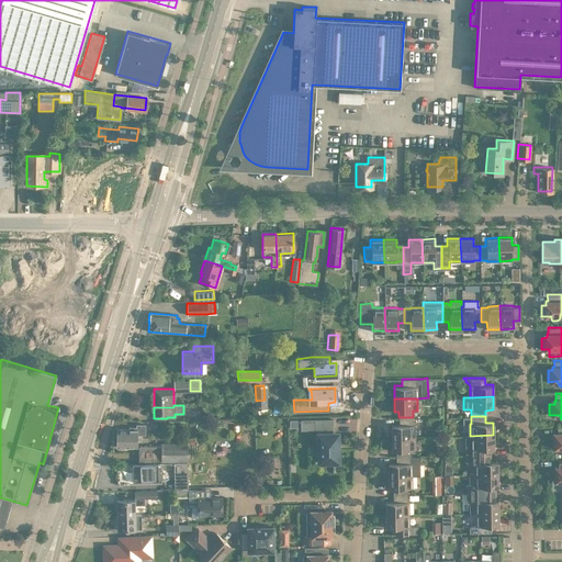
[(336,431),(330,431),(330,427),(332,427),(332,417),(313,418),(313,427),(318,427),(318,431),(316,431),(317,447),(314,447),(314,459),(317,459),(317,460),(337,460),(336,431)]
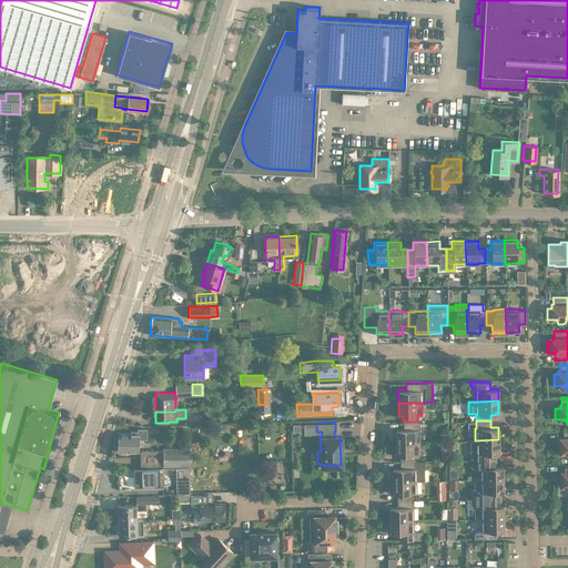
[(417,428),(417,422),(403,422),(403,428),(395,428),(395,442),(418,442),(418,428),(417,428)]
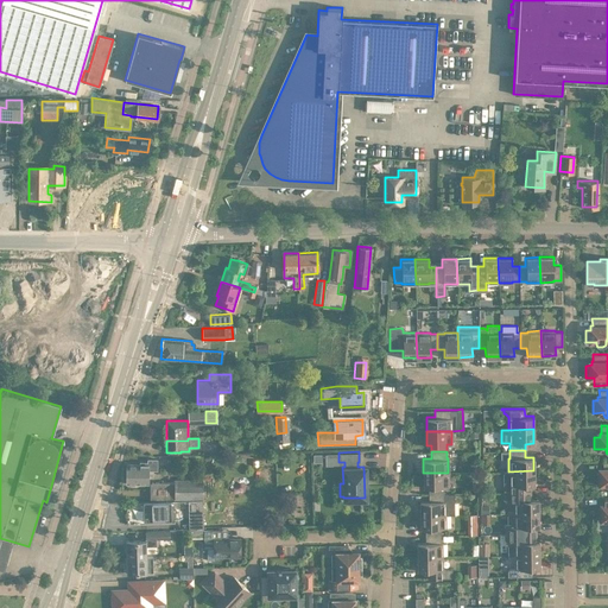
[(156,458),(146,458),(146,462),(138,462),(138,464),(125,464),(125,483),(147,483),(147,469),(156,469),(156,458)]
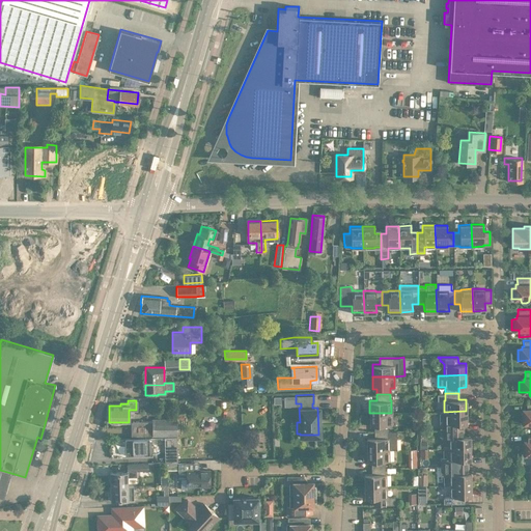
[(530,402),(526,402),(526,409),(525,409),(525,413),(520,413),(520,423),(530,423),(530,425),(530,426),(530,402)]
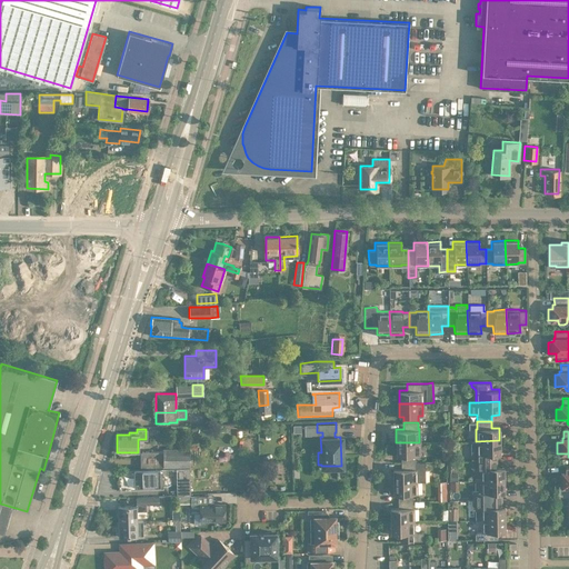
[(499,440),(476,441),(470,441),(471,460),(496,460),(496,453),(499,453),(499,440)]
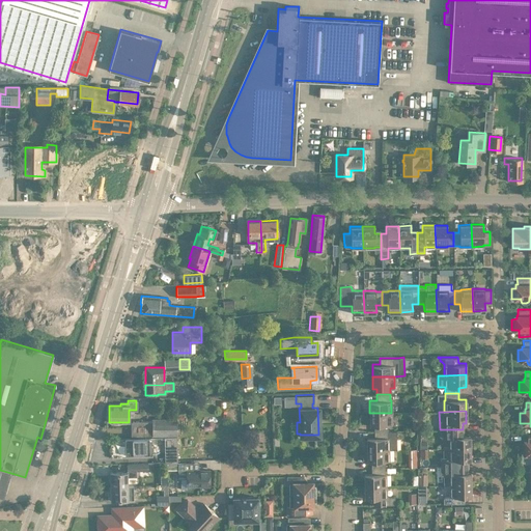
[(373,425),(373,430),(387,430),(387,424),(391,424),(391,413),(369,413),(369,425),(373,425)]
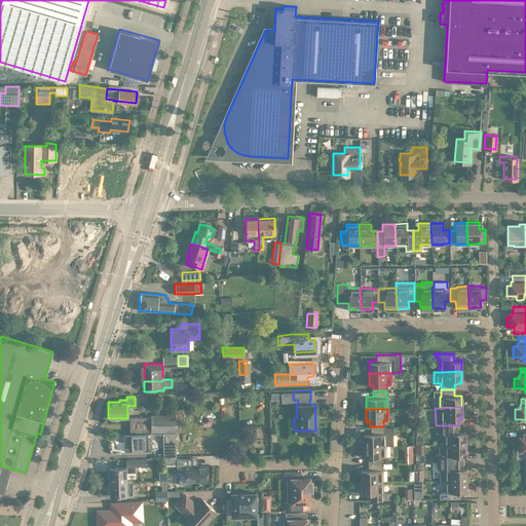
[(150,414),(150,417),(128,417),(129,431),(175,430),(175,414),(150,414)]
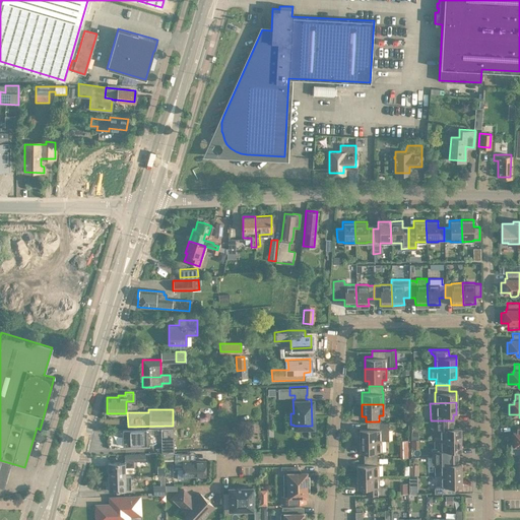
[(432,428),(439,428),(439,439),(460,438),(460,426),(453,427),(453,420),(431,420),(431,427),(432,428)]
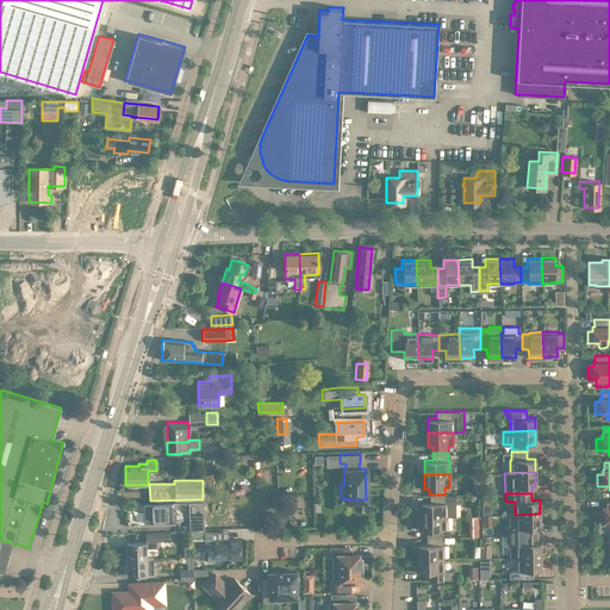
[(455,495),(444,495),(429,495),(429,502),(421,502),(422,516),(447,516),(455,516),(455,495)]
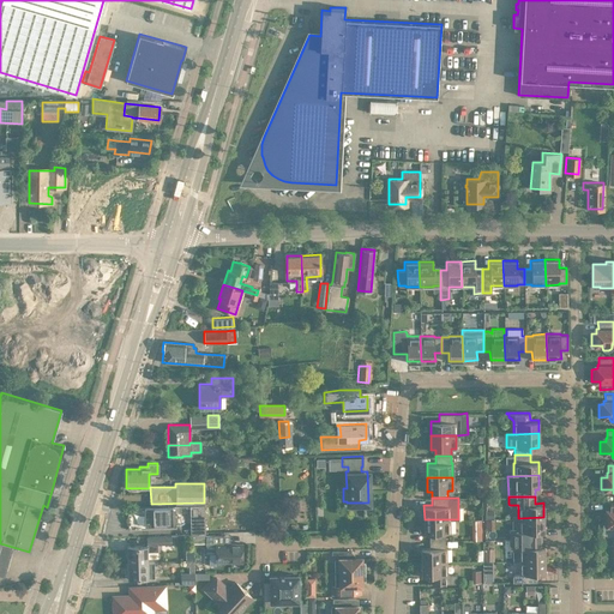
[(613,501),(609,501),(609,509),(608,509),(608,513),(602,513),(603,525),(613,525),(613,528),(613,501)]
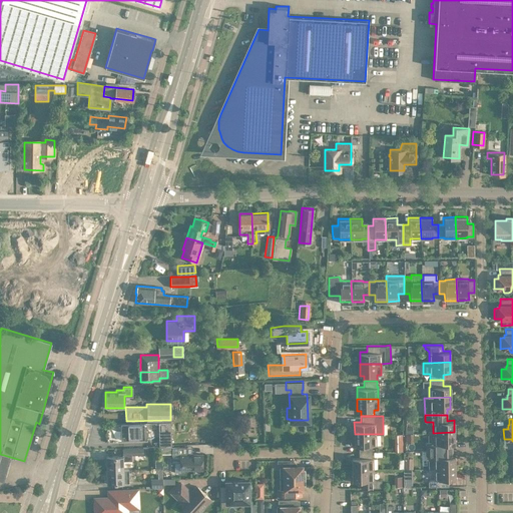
[(170,421),(158,422),(158,434),(170,434),(170,421)]
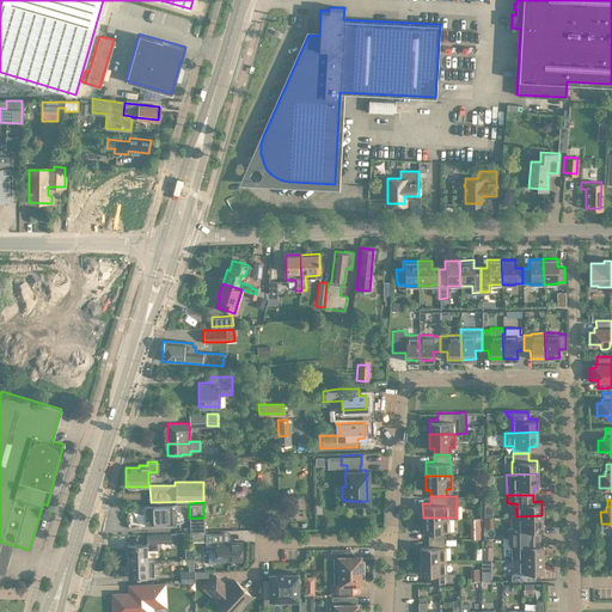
[(173,505),(126,506),(127,527),(175,526),(173,505)]
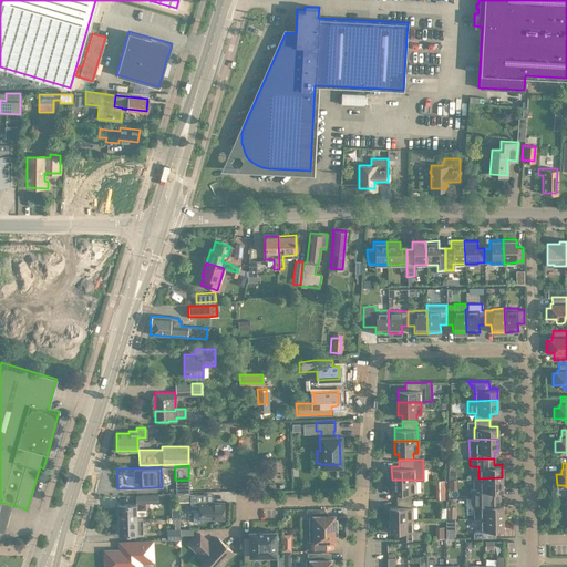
[(502,477),(478,478),(478,491),(480,491),(481,497),(494,497),(494,491),(502,491),(502,477)]
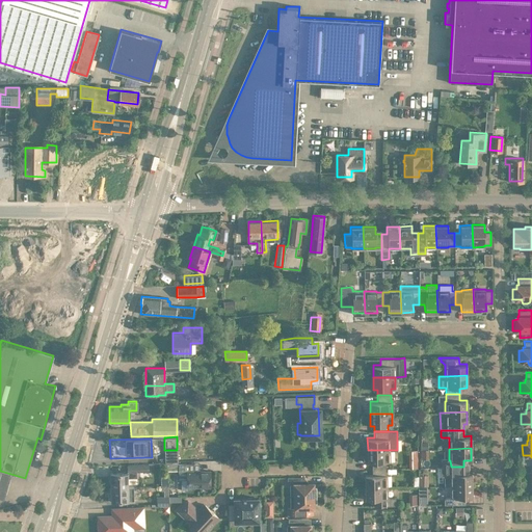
[(390,461),(390,450),(368,450),(368,462),(371,462),(372,468),(384,468),(384,461),(390,461)]
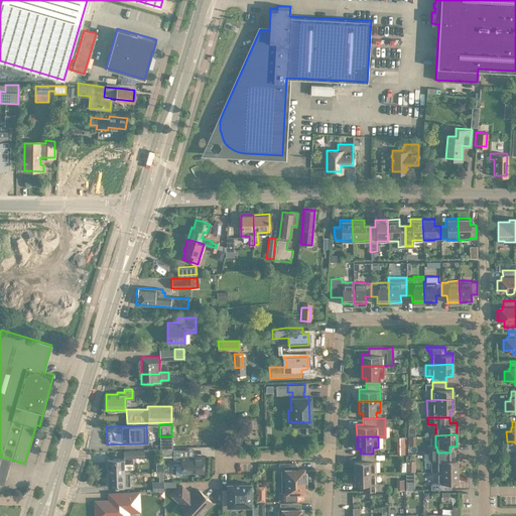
[(187,448),(172,448),(172,456),(172,465),(175,465),(175,475),(180,475),(180,472),(204,472),(204,457),(192,456),(187,456),(187,448)]
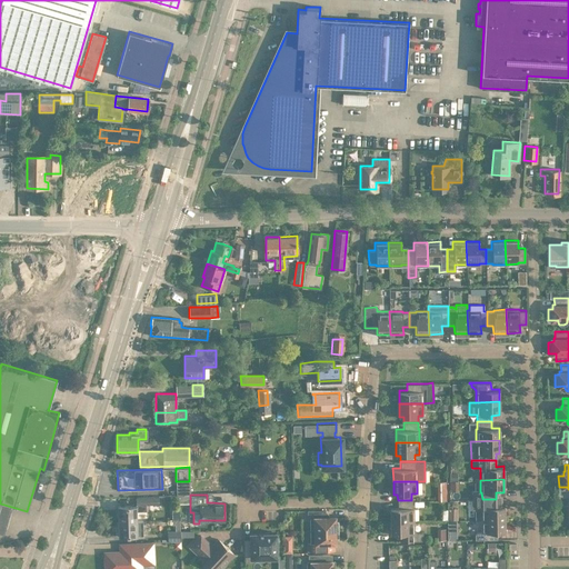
[(117,506),(117,521),(137,521),(136,511),(146,511),(146,503),(147,503),(159,502),(158,496),(136,497),(136,503),(136,505),(117,506)]
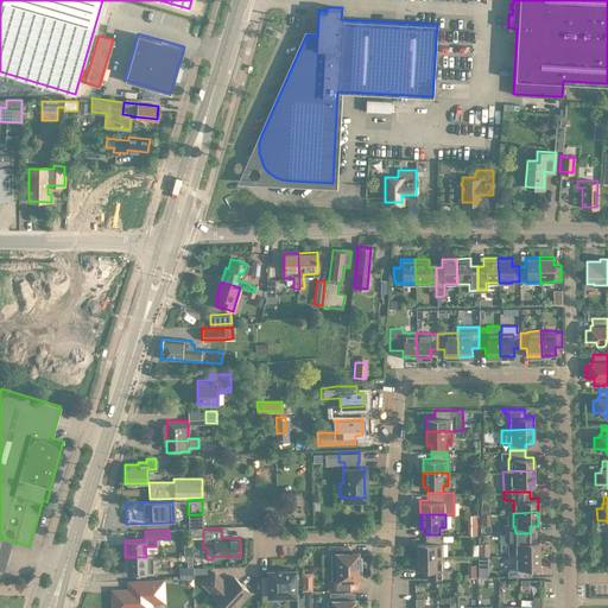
[(530,533),(515,533),(504,533),(504,544),(508,544),(508,555),(514,555),(539,553),(538,539),(530,540),(530,533)]
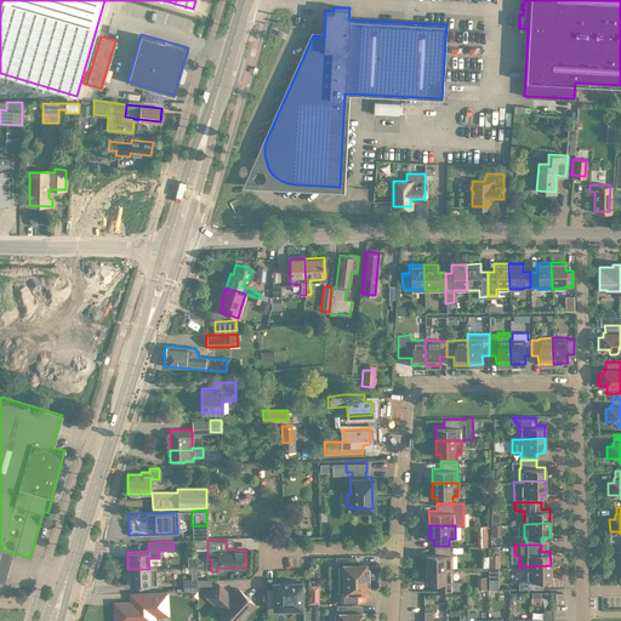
[(426,553),(426,568),(451,568),(451,553),(450,553),(449,546),(434,546),(434,553),(426,553)]
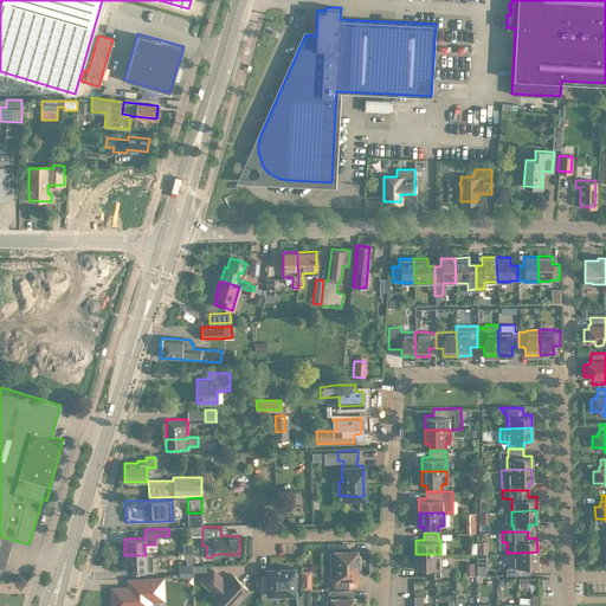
[(477,553),(487,553),(487,540),(477,540),(477,553)]
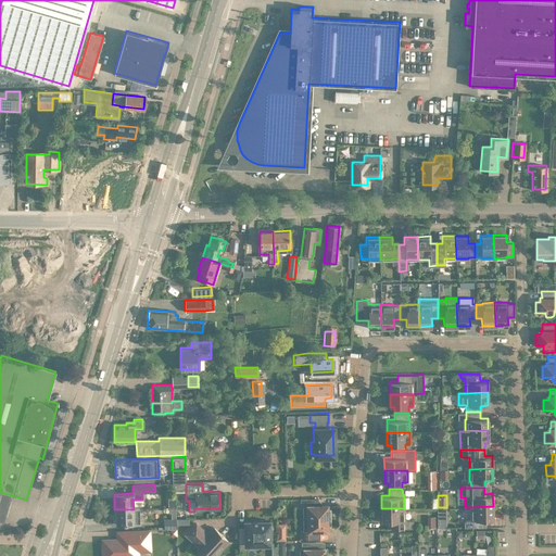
[(300,506),(302,506),(302,518),(329,517),(329,509),(327,509),(327,504),(317,505),(317,497),(300,498),(300,506)]
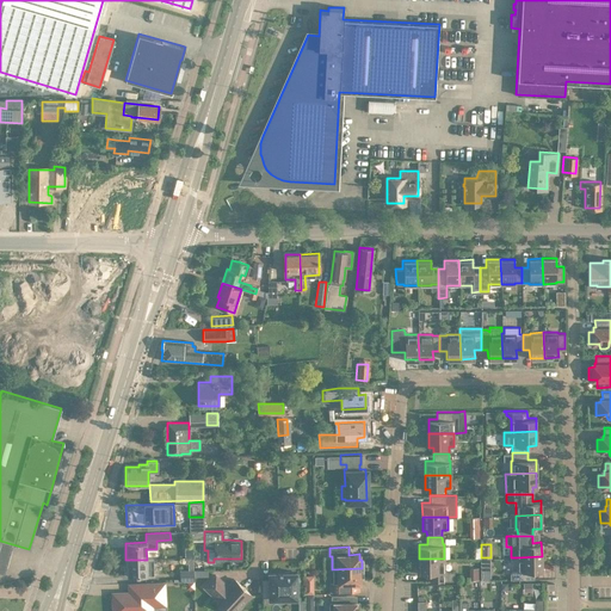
[(542,556),(517,557),(517,571),(512,571),(510,573),(510,579),(534,578),(534,571),(542,571),(542,556)]
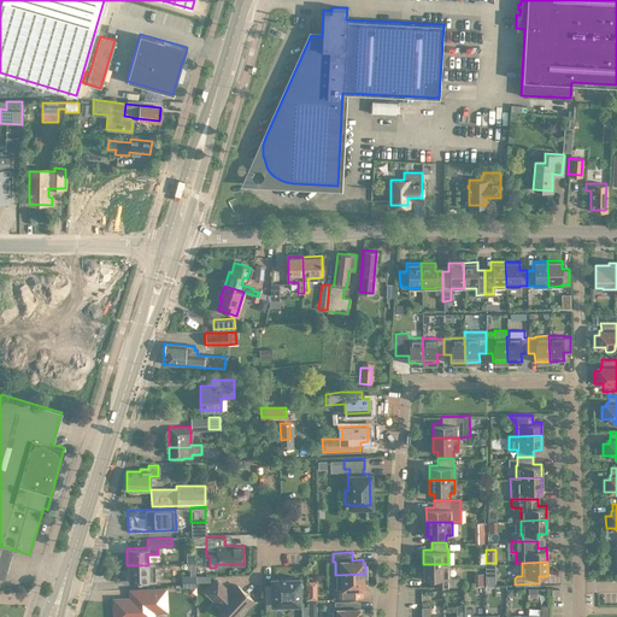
[(127,565),(128,582),(148,581),(154,581),(153,564),(148,565),(127,565)]
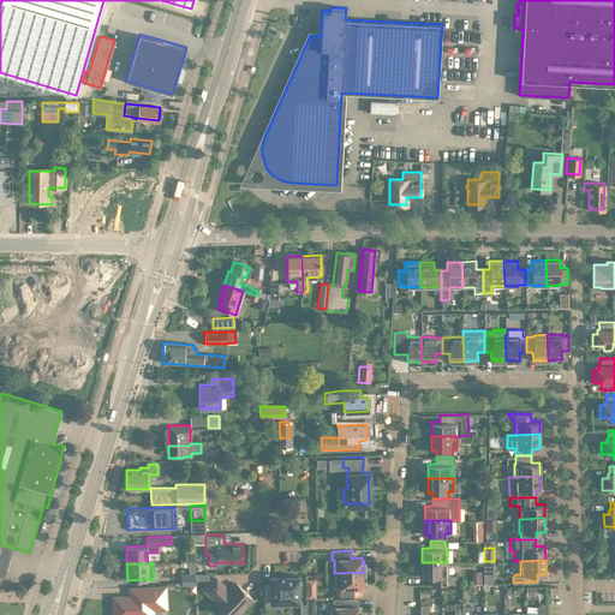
[(447,575),(447,562),(422,562),(422,577),(430,577),(430,584),(457,584),(457,575),(447,575)]
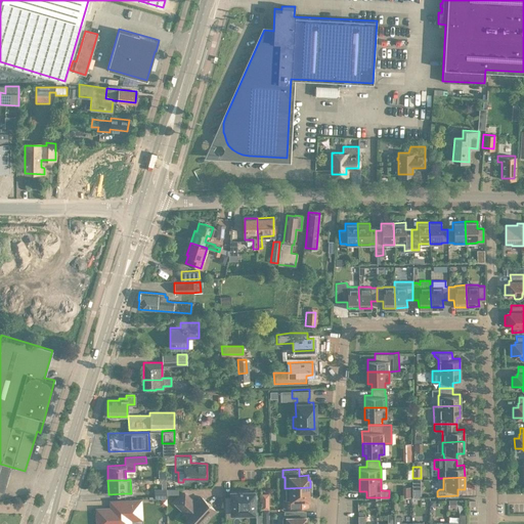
[(306,499),(308,499),(308,495),(311,495),(310,487),(285,488),(286,499),(282,499),(282,507),(306,506),(306,499)]
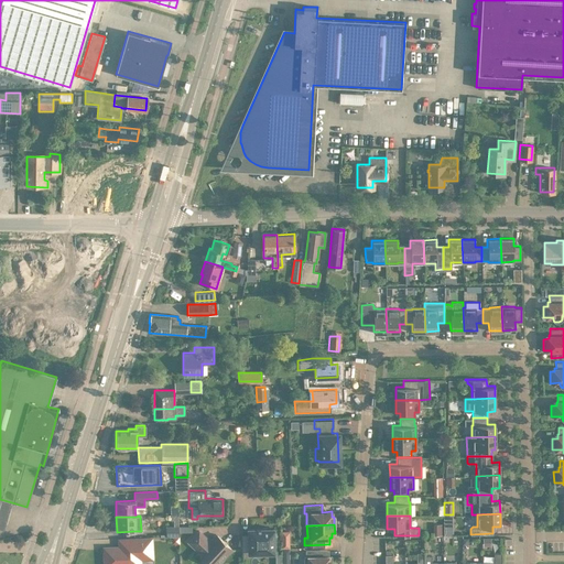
[(165,537),(171,537),(179,537),(177,527),(165,527),(165,537)]
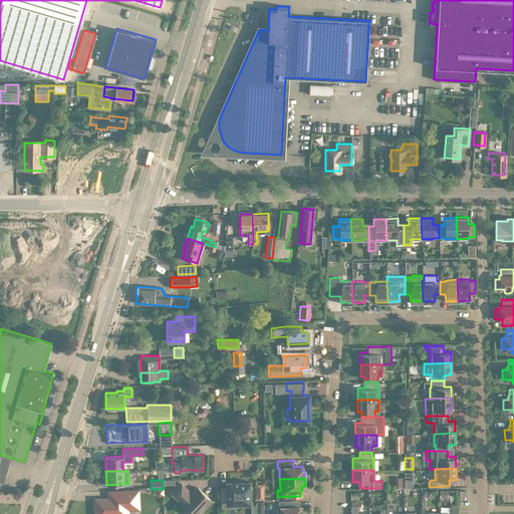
[(226,481),(226,487),(220,487),(220,502),(226,502),(226,503),(250,503),(249,481),(226,481)]
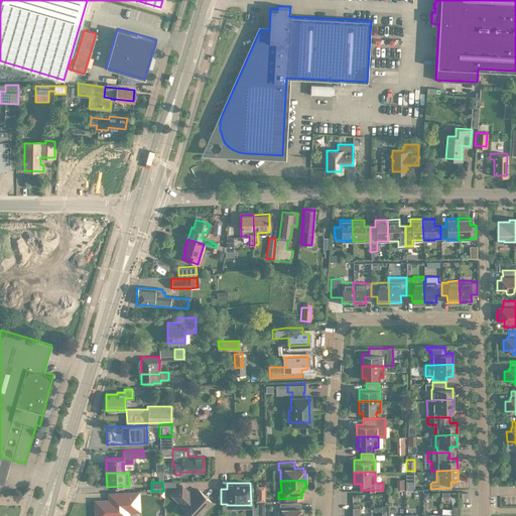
[(181,504),(180,506),(191,515),(198,515),(212,502),(197,488),(191,494),(181,485),(171,495),(181,504)]
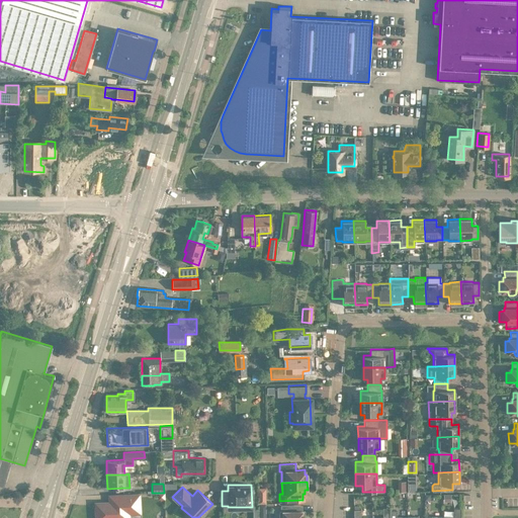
[(125,517),(127,517),(127,513),(139,512),(138,496),(131,496),(131,494),(114,495),(114,501),(108,502),(104,506),(102,504),(95,505),(96,508),(95,509),(94,509),(94,510),(94,511),(94,512),(94,513),(94,514),(94,515),(95,517),(96,517),(95,517),(113,517),(114,517),(125,517)]
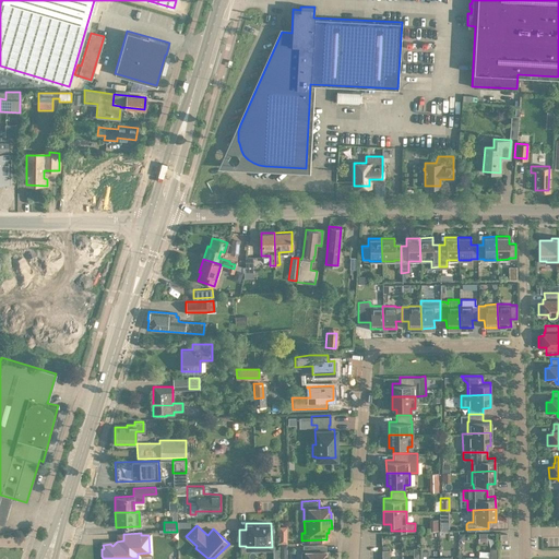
[(302,551),(300,551),(300,558),(328,558),(328,555),(328,550),(322,550),(322,544),(316,544),(302,544),(302,551)]
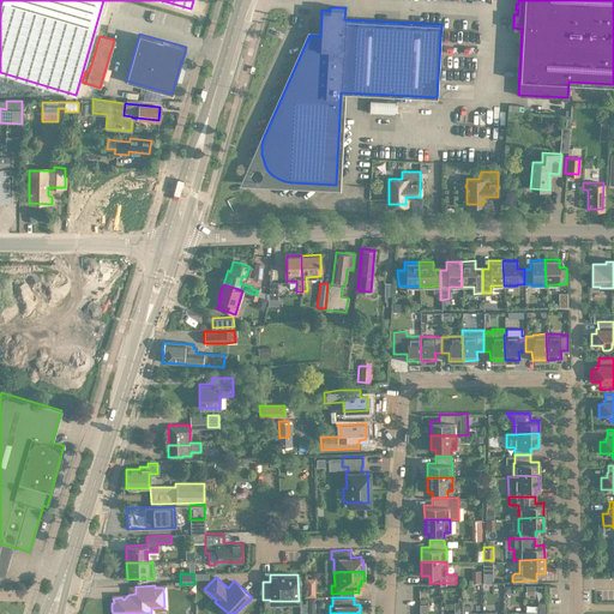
[(537,612),(524,612),(524,613),(545,613),(546,601),(537,601),(537,612)]
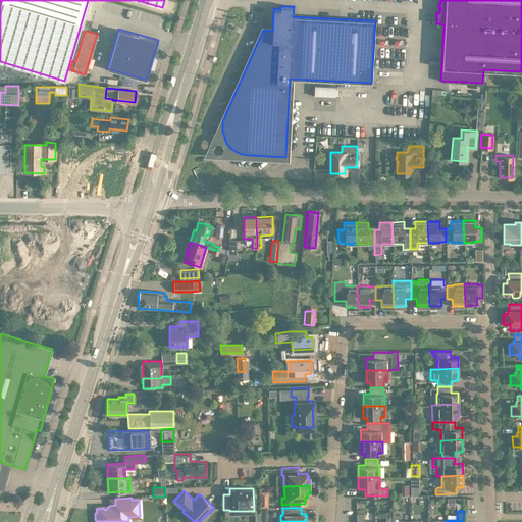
[(374,521),(363,521),(363,513),(356,513),(356,521),(374,521)]
